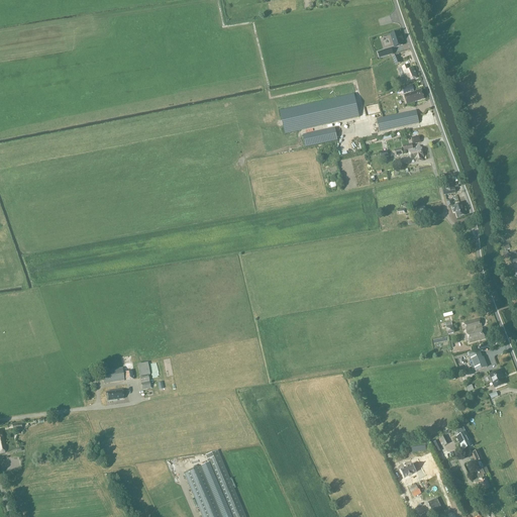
[(395,33),(391,35),(393,41),(395,48),(399,46),(403,45),(402,43),(401,40),(402,40),(402,38),(401,36),(400,37),(400,34),(399,32),(395,33)]
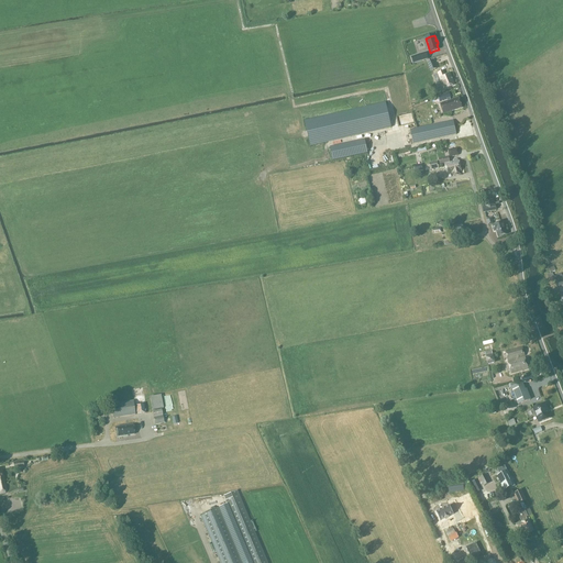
[(427,56),(426,53),(422,54),(420,55),(416,56),(411,57),(412,61),(414,64),(418,63),(421,62),(428,59),(427,56)]
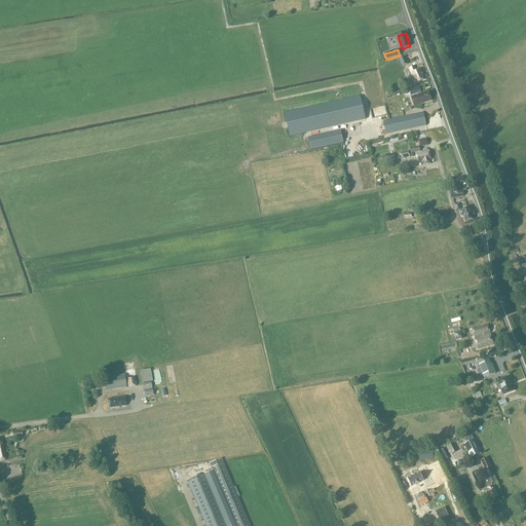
[(400,59),(403,67),(408,65),(405,57),(400,59)]
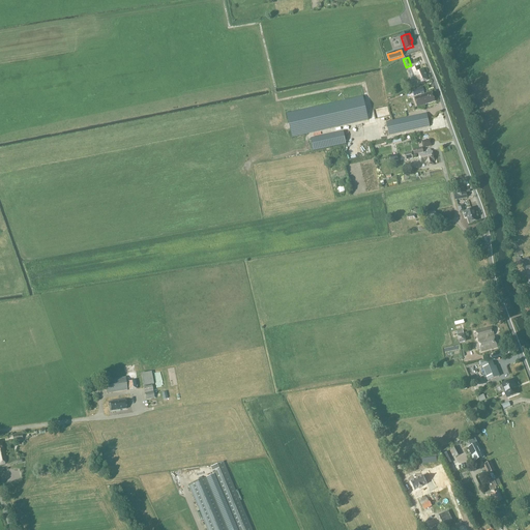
[(418,84),(428,80),(423,69),(418,71),(417,67),(412,69),(418,84)]
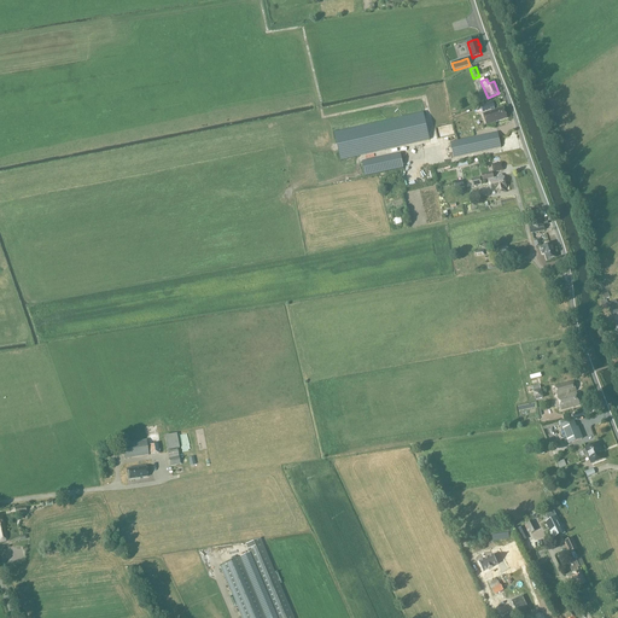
[(483,114),(487,126),(507,118),(503,108),(495,110),(493,103),(485,105),(488,112),(483,114)]
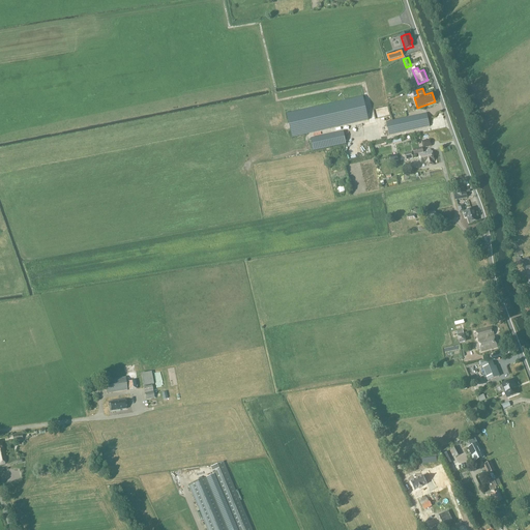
[(297,133),(316,127),(347,120),(347,123),(370,118),(367,109),(352,113),(350,101),(343,104),(313,111),(293,115),(297,133)]
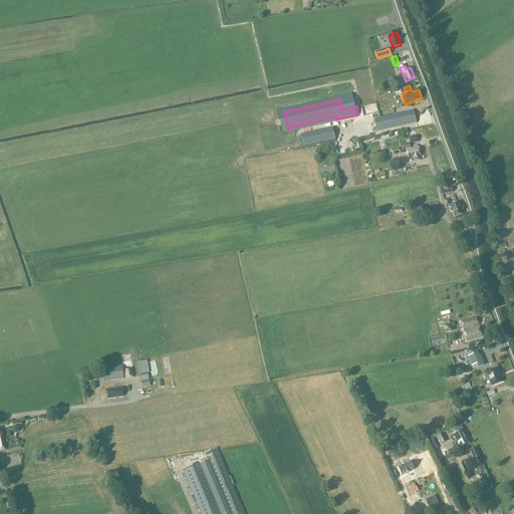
[(364,111),(376,110),(375,103),(363,105),(364,111)]
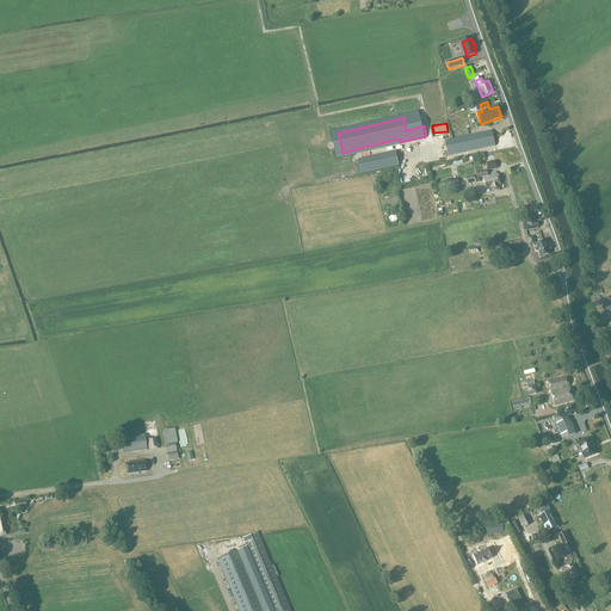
[(445,141),(449,156),(495,147),(492,130),(445,141)]
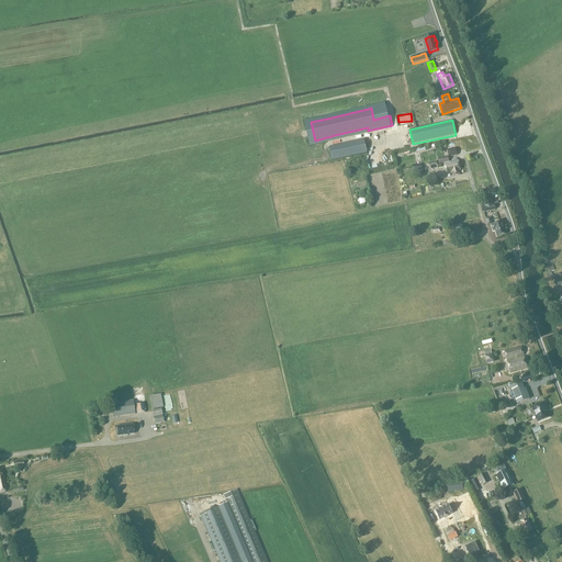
[(364,139),(330,146),(334,159),(368,153),(364,139)]
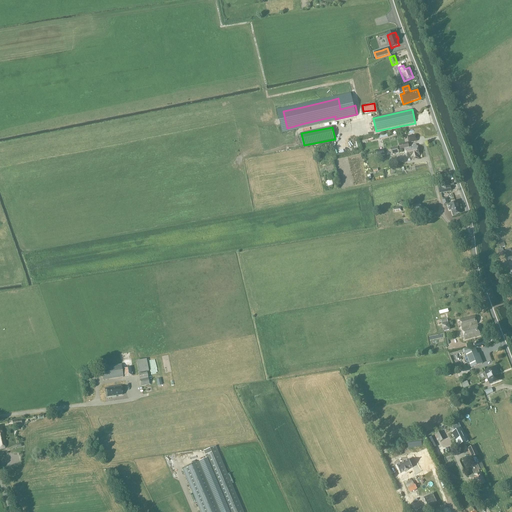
[(416,135),(408,137),(409,143),(418,141),(416,135)]
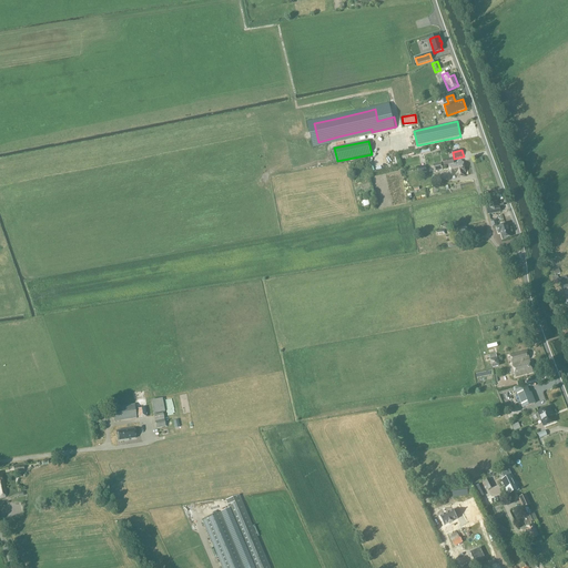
[(457,179),(465,178),(465,173),(463,162),(454,164),(453,159),(443,161),(444,166),(449,165),(450,176),(456,174),(457,179)]
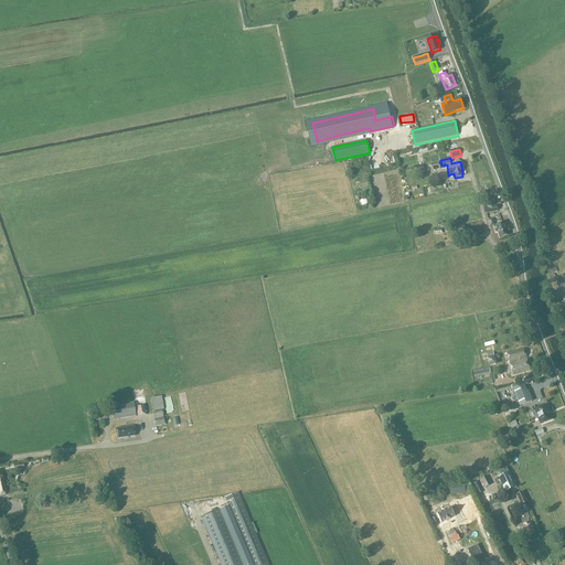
[(486,214),(488,213),(498,212),(498,206),(496,206),(493,195),(486,198),(487,206),(484,208),(486,214)]
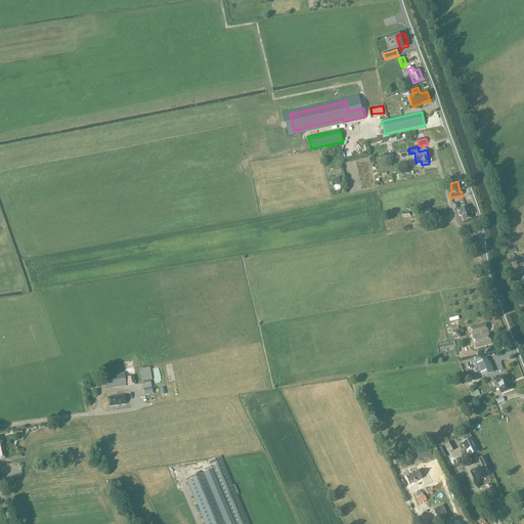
[(464,221),(472,218),(468,207),(461,209),(457,210),(460,216),(462,215),(464,221)]
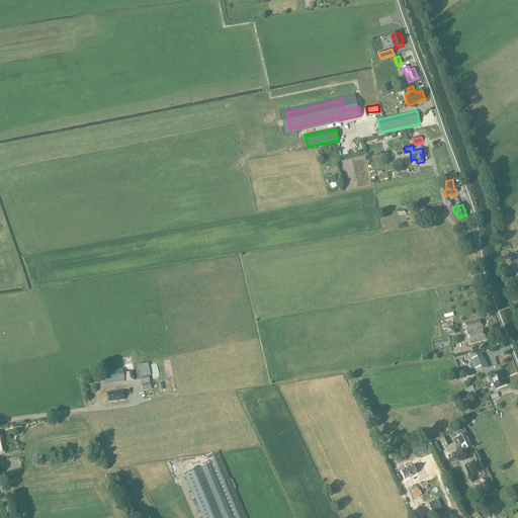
[(422,216),(426,214),(425,207),(417,209),(419,218),(422,217),(422,216)]
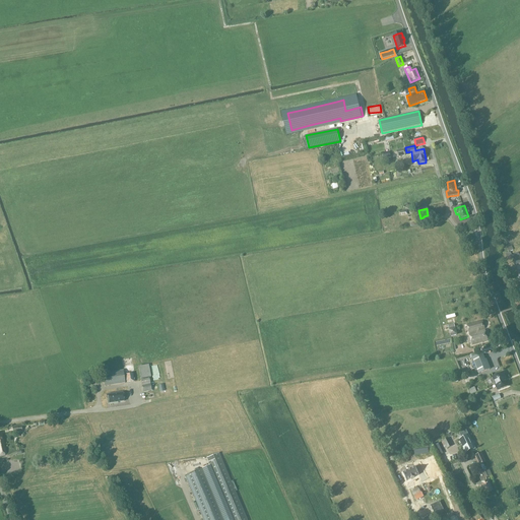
[(519,263),(519,255),(519,253),(512,256),(511,252),(506,254),(508,261),(513,259),(516,265),(519,263)]
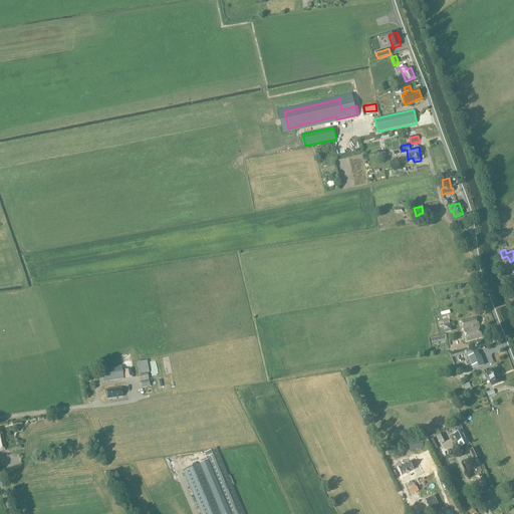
[(465,320),(468,329),(479,325),(477,317),(465,320)]
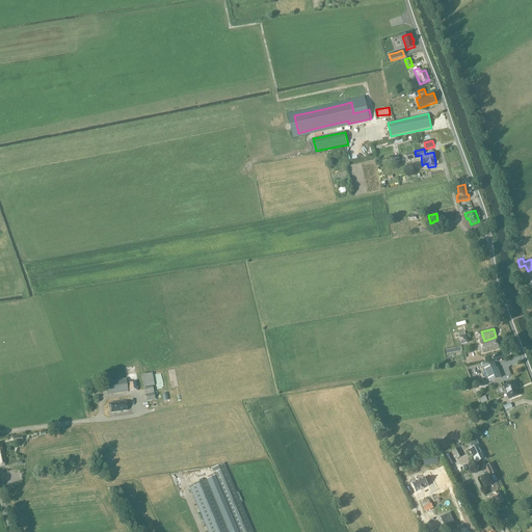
[(499,349),(496,338),(480,342),(483,353),(499,349)]
